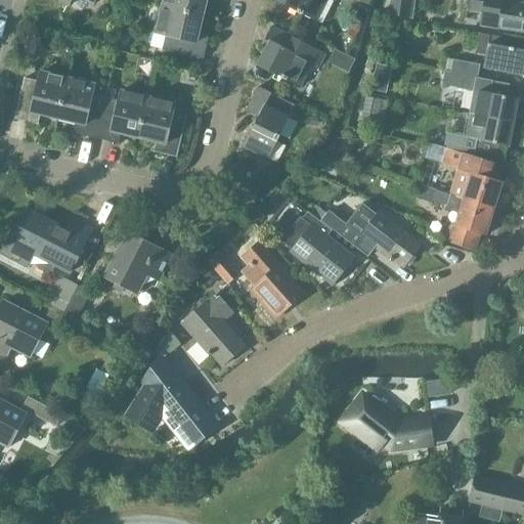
[(164,0),(163,7),(202,16),(205,0),(210,0),(217,2),(217,0),(164,0)]
